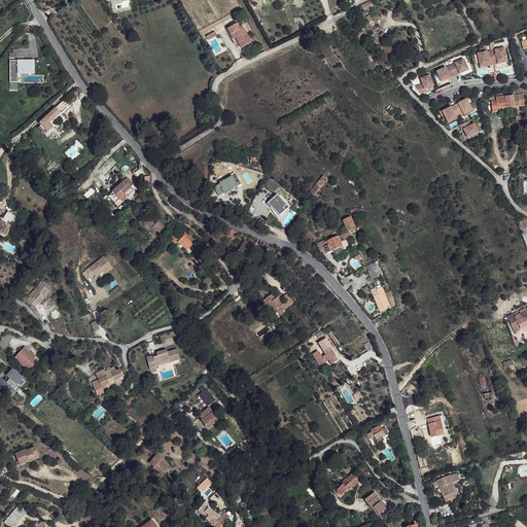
[(212,0),(222,19),(240,9),(235,0),(212,0)]
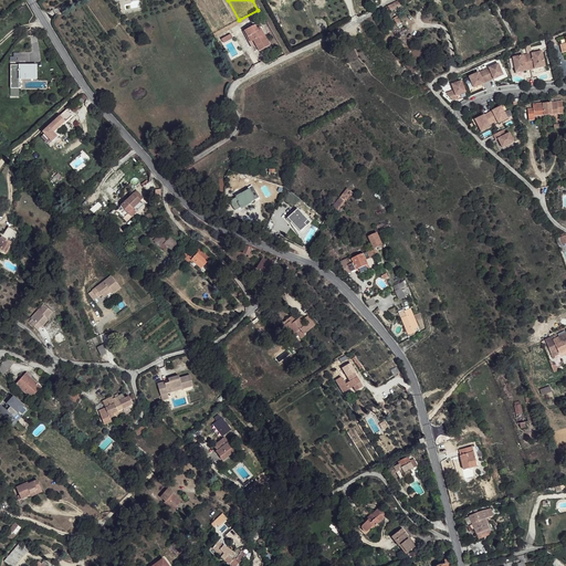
[(398,1),(388,7),(389,10),(400,4),(398,1)]
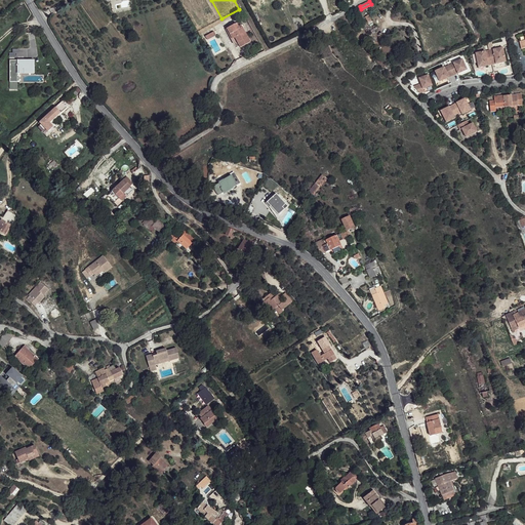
[(237,25),(227,30),(233,41),(235,39),(238,44),(241,49),(251,43),(243,28),(239,30),(237,25)]
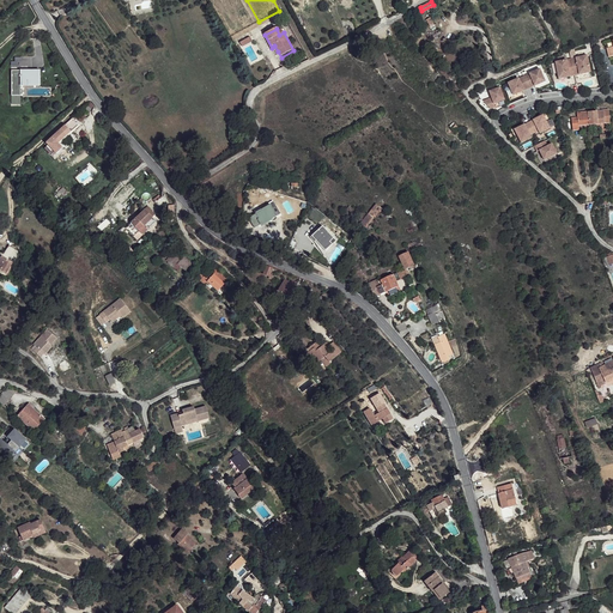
[(588,55),(572,59),(575,74),(592,72),(588,55)]
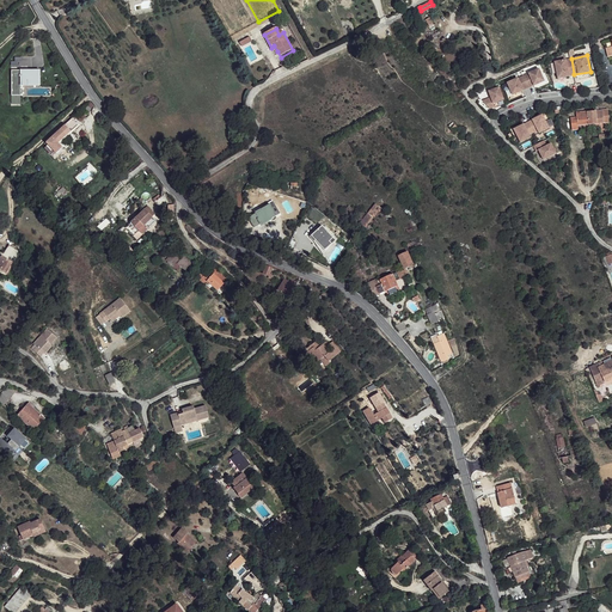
[(571,59),(555,61),(558,78),(574,74),(571,59)]
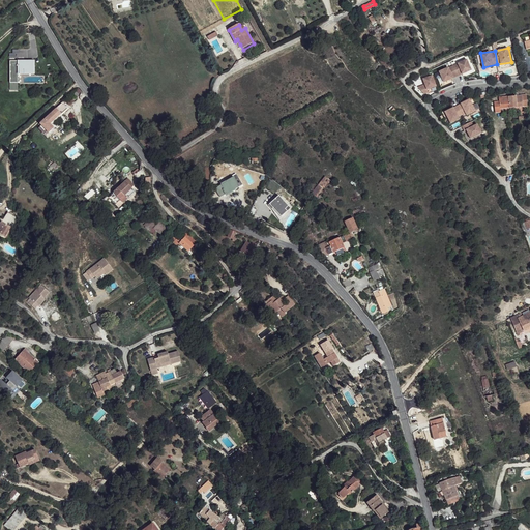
[(468,60),(440,72),(444,83),(453,79),(463,75),(472,70),(468,60)]
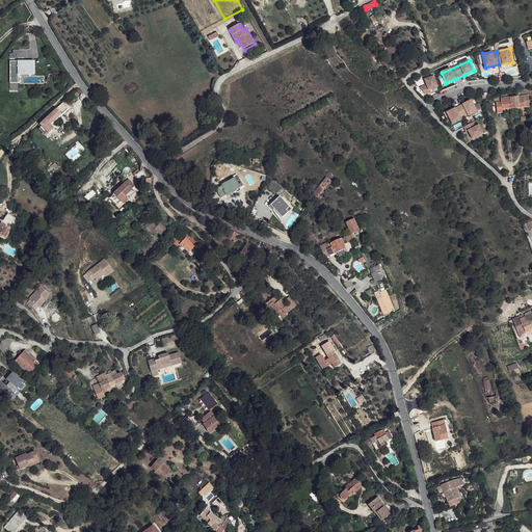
[(34,71),(34,61),(24,61),(18,61),(9,61),(9,83),(18,83),(18,71),(23,71),(34,71)]
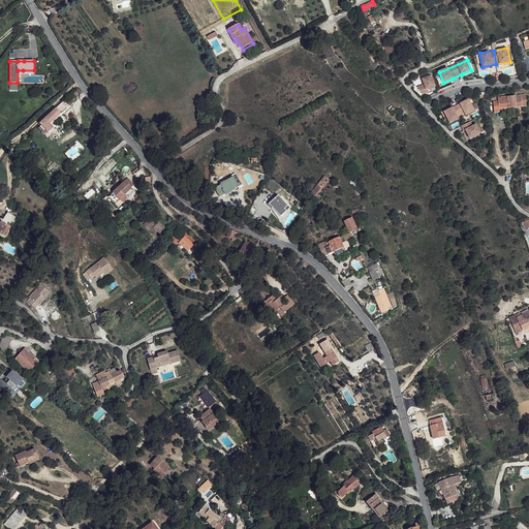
[(432,74),(423,78),(425,84),(417,86),(424,93),(428,92),(427,89),(435,86),(432,74)]
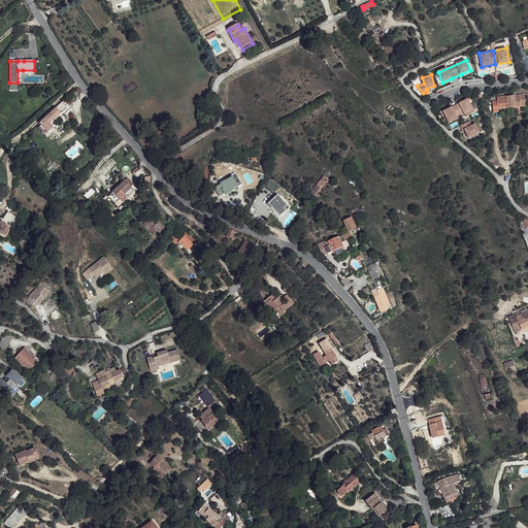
[(80,92),(77,88),(71,93),(74,97),(80,92)]
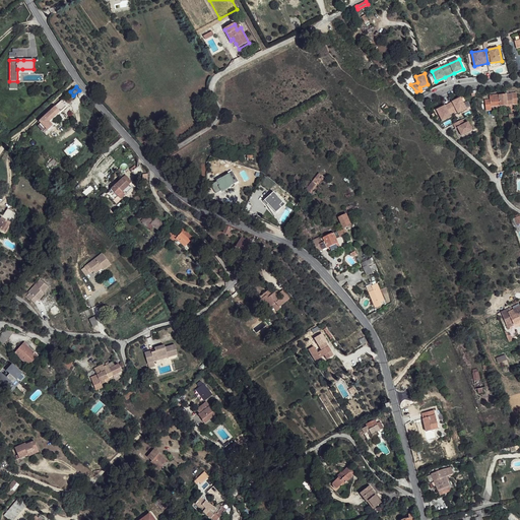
[(513,93),(488,94),(489,100),(489,105),(513,105),(513,93)]
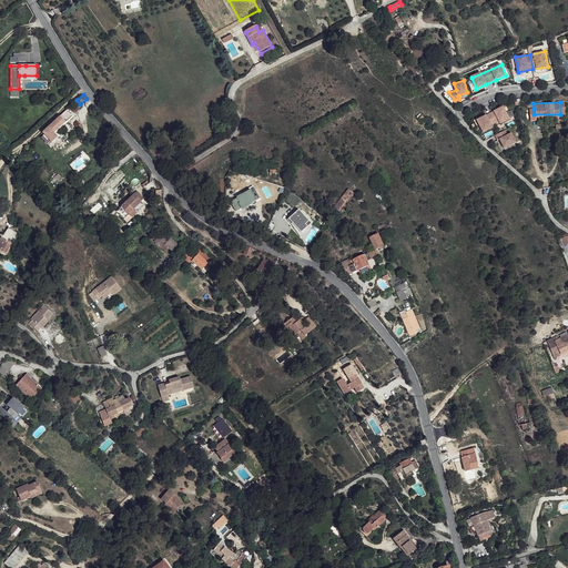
[(504,107),(490,113),(495,123),(499,121),(500,123),(509,119),(504,107)]
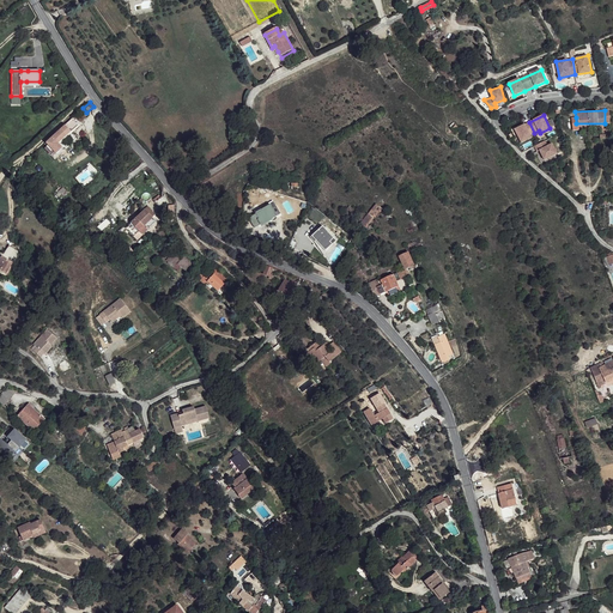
[(66,123),(71,129),(77,125),(72,119),(66,123)]
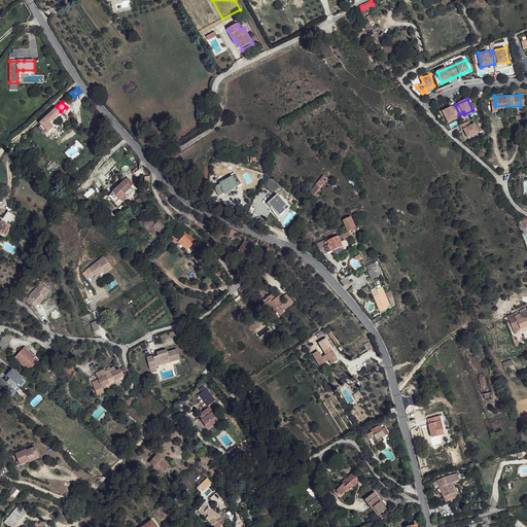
[(455,105),(443,110),(448,123),(457,118),(455,116),(459,114),(455,105)]
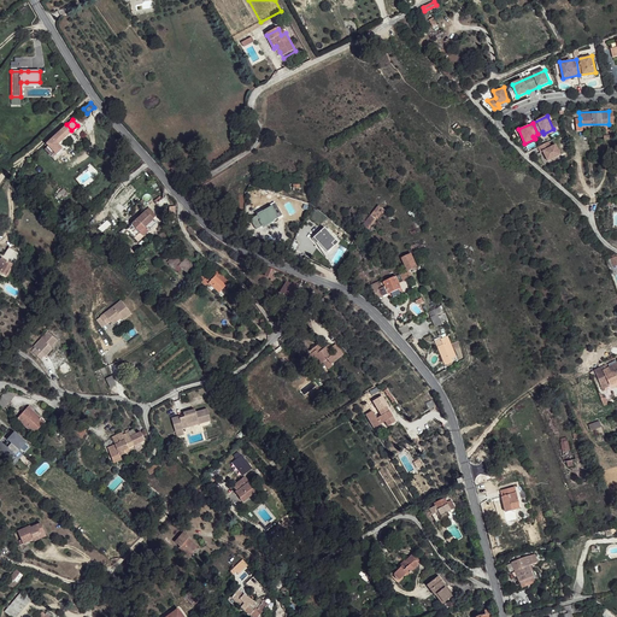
[(70,131),(66,125),(48,141),(51,142),(57,148),(59,146),(57,144),(70,131)]
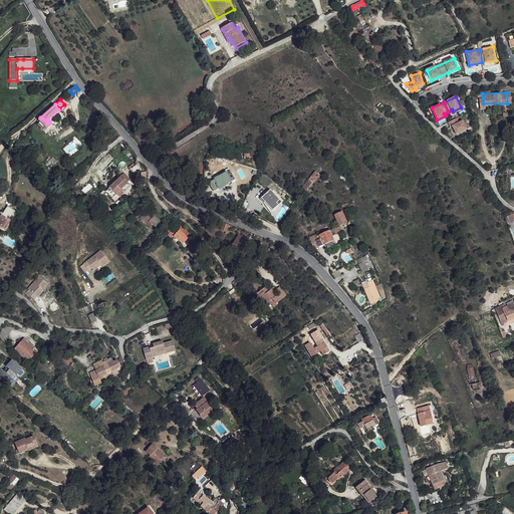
[(47,123),(42,118),(39,121),(45,130),(51,123),(49,121),(47,123)]
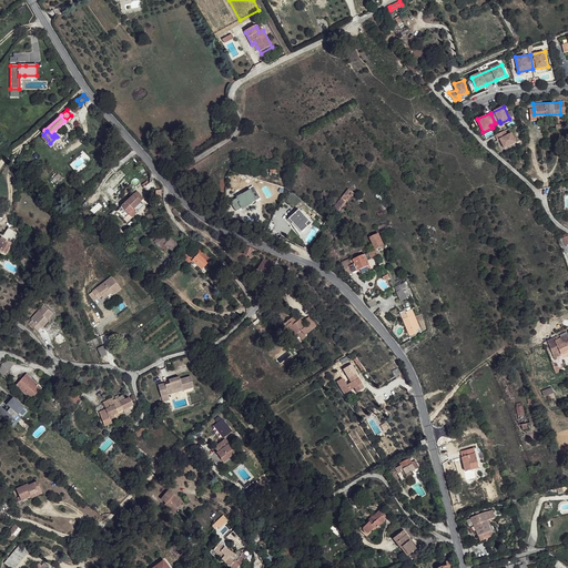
[(499,133),(494,135),(497,141),(499,140),(504,149),(515,142),(510,133),(507,135),(504,131),(499,133)]
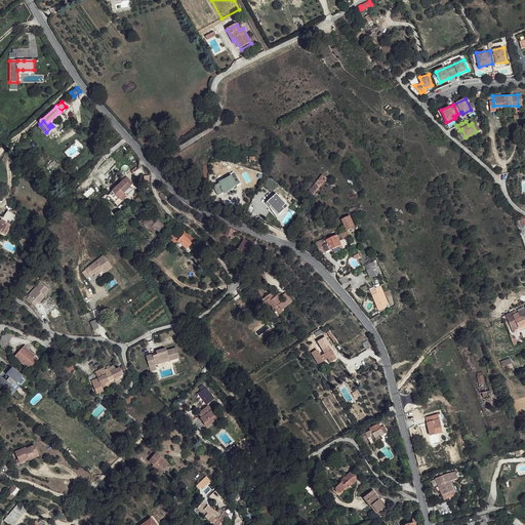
[(323,174),(310,191),(315,196),(328,178),(323,174)]
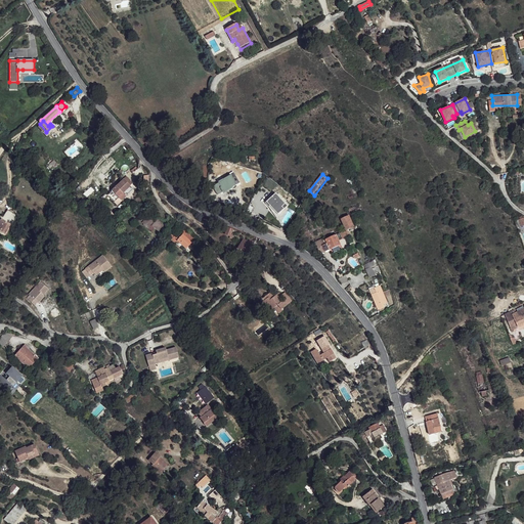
[(219,184),(219,186),(223,193),(236,185),(233,179),(232,179),(230,176),(224,179),(225,181),(224,182),(222,181),(220,182),(219,184)]
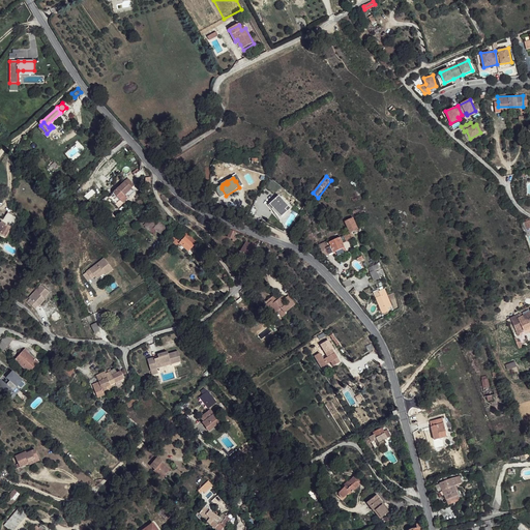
[(128,179),(114,192),(124,202),(136,190),(131,188),(135,185),(128,179)]
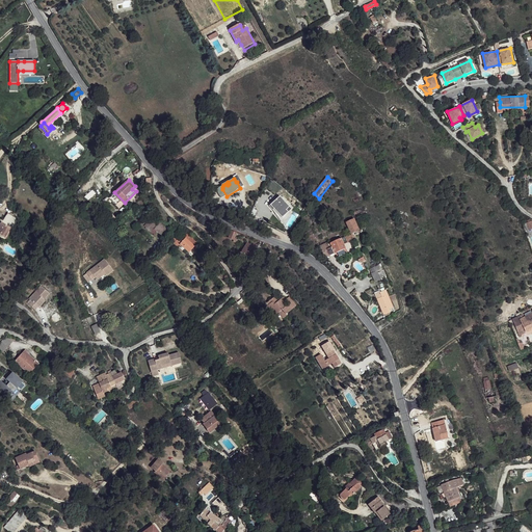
[(125,203),(114,192),(109,197),(120,208),(125,203)]
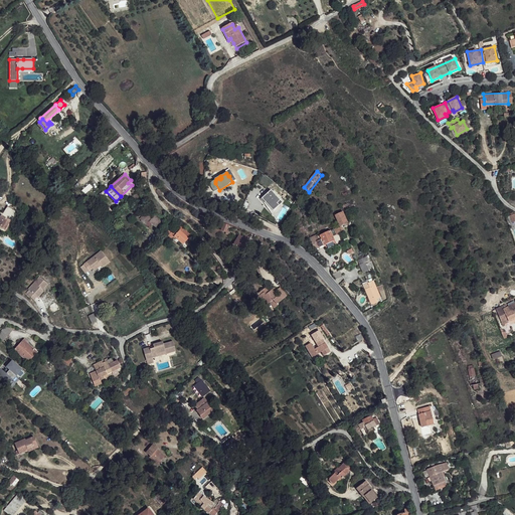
[(283,203),(271,191),(261,201),(265,205),(266,204),(274,212),(279,207),(283,203)]
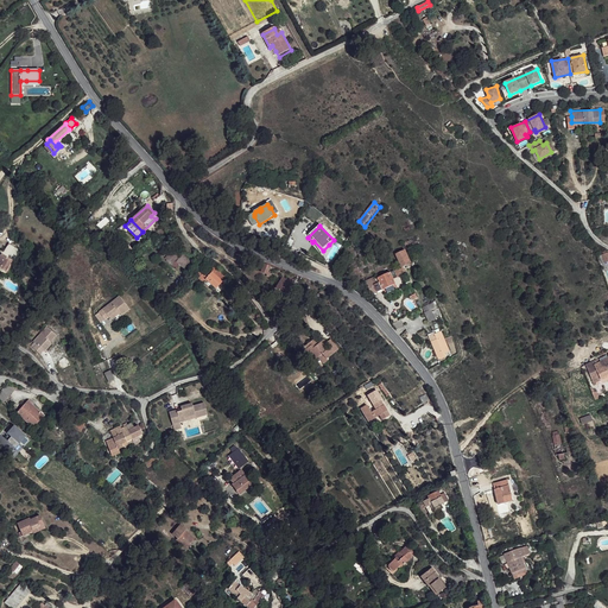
[(415,236),(405,244),(410,251),(419,245),(415,236)]
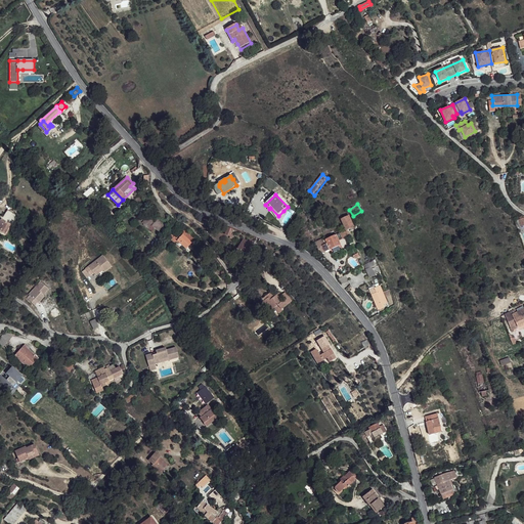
[(270,208),(269,209),(274,215),(277,219),(280,218),(285,213),(284,211),(278,216),(270,208)]
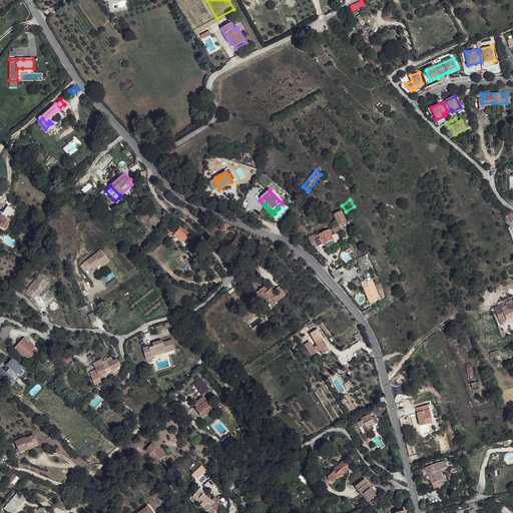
[(15,209),(7,204),(2,213),(11,218),(14,221),(15,209)]
